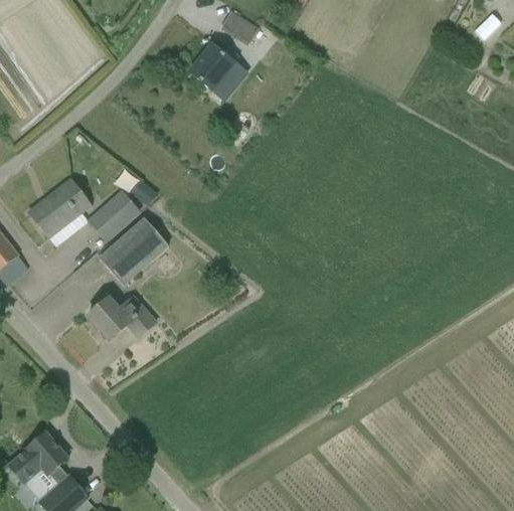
[(260,28),(248,22),(231,12),(222,26),(239,37),(250,43),(260,28)]
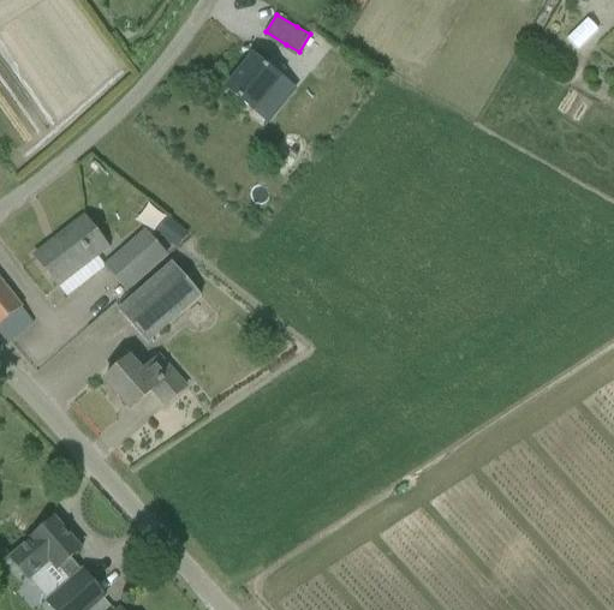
[(286,67),(272,55),(266,61),(254,52),(226,85),(255,109),(284,75),(282,73),(286,67)]
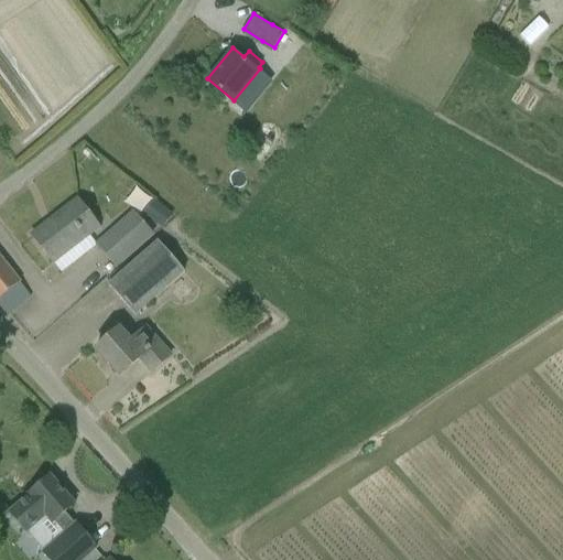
[(100,225),(78,196),(32,233),(54,260),(100,225)]
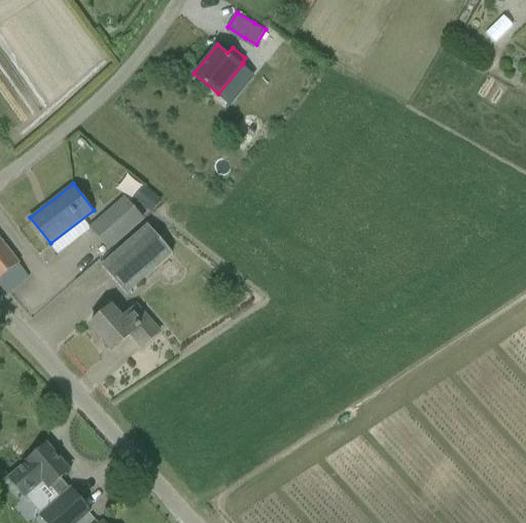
[(162,198),(145,184),(135,197),(151,210),(162,198)]
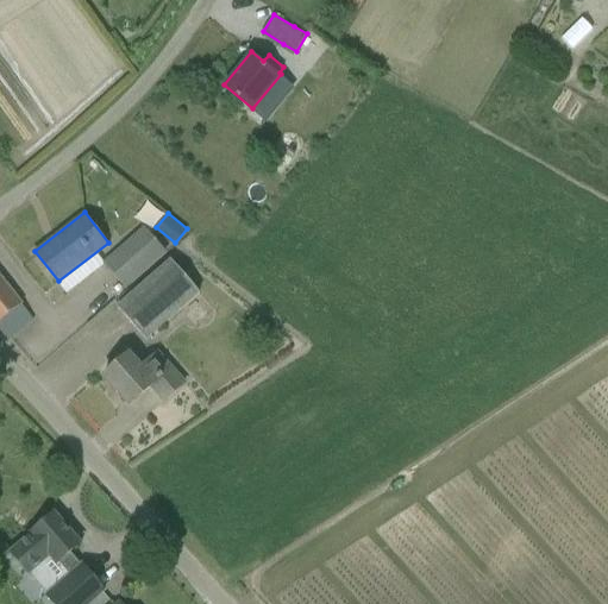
[(105,262),(125,285),(165,250),(145,227),(105,262)]
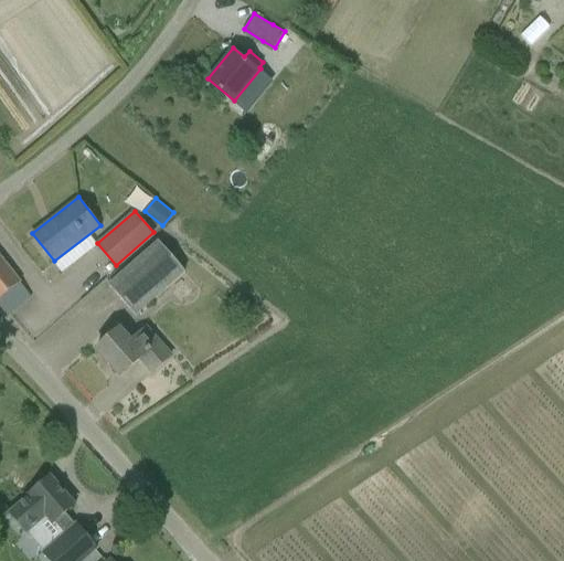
[(136,313),(185,268),(159,240),(109,284),(136,313)]
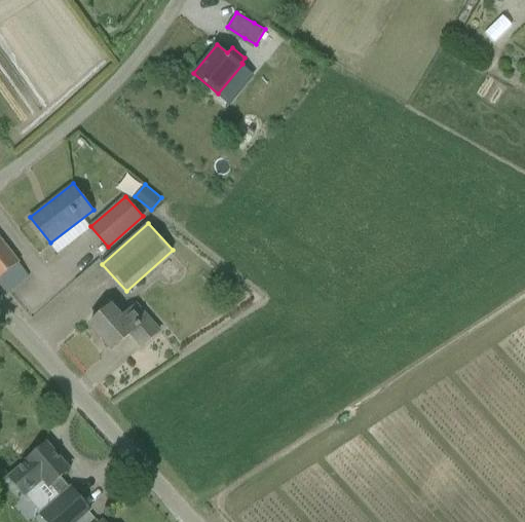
[(31,273),(0,235),(0,283),(7,292),(31,273)]
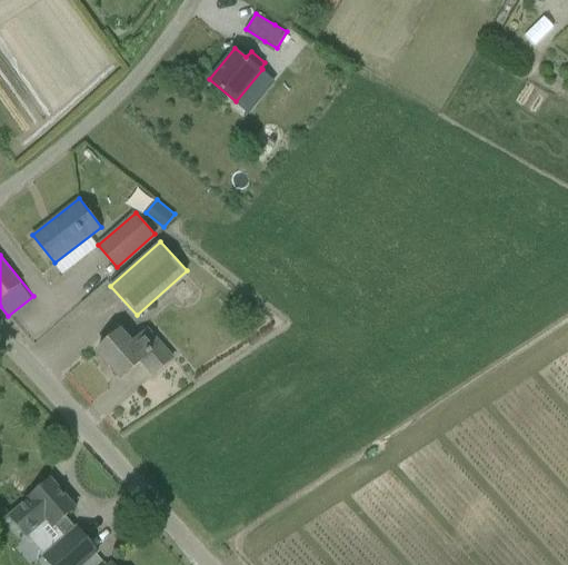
[(141,359),(153,373),(175,355),(152,329),(136,343),(122,327),(98,349),(121,377),(141,359)]
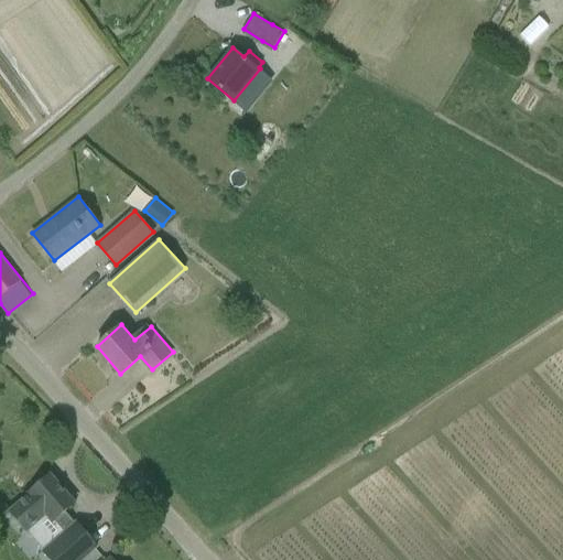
[(74,502),(50,474),(29,494),(18,505),(11,512),(26,530),(46,513),(53,520),(55,519),(64,529),(42,548),(52,559),(79,559),(97,545),(77,521),(76,523),(65,509),(74,502)]
